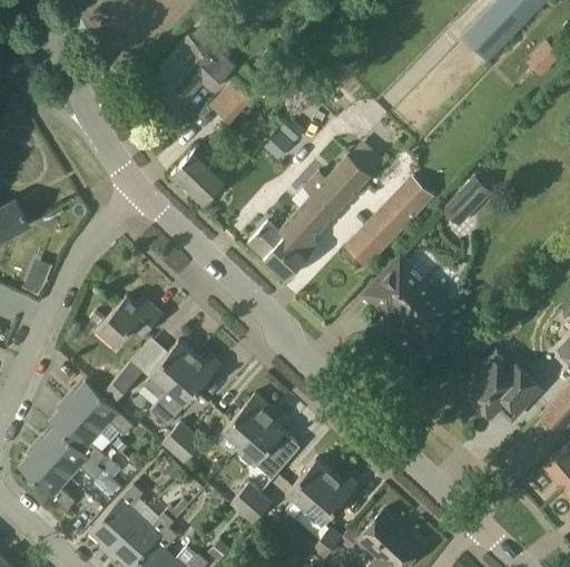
[(497,0),(461,39),(487,64),(546,0),(497,0)]
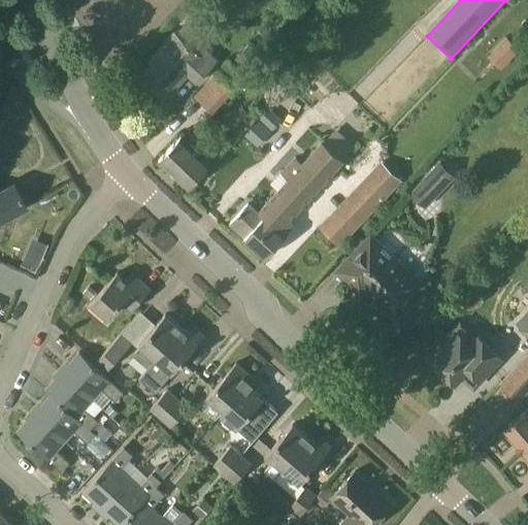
[(217,63),(199,46),(194,52),(174,33),(154,55),(158,59),(140,77),(166,101),(188,78),(195,86),(217,63)]
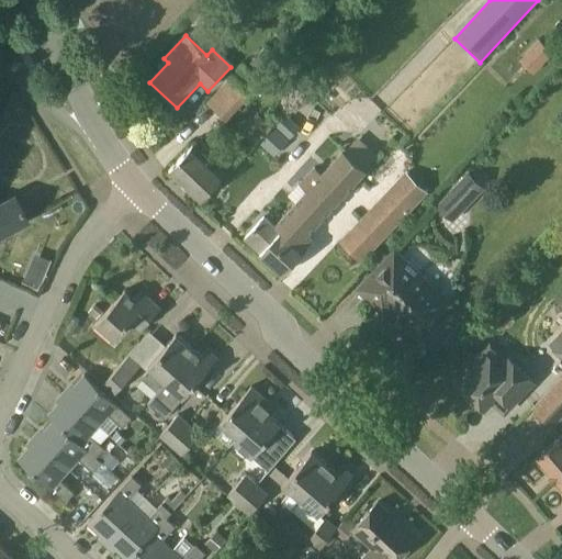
[(540,42),(527,55),(541,68),(553,56),(540,42)]
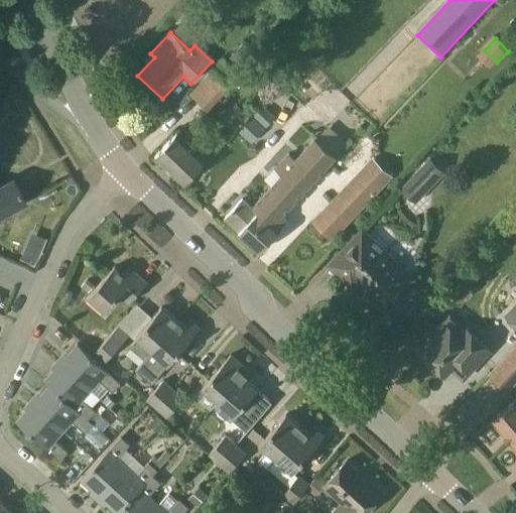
[(239,49),(226,63),(236,73),(249,58),(239,49)]
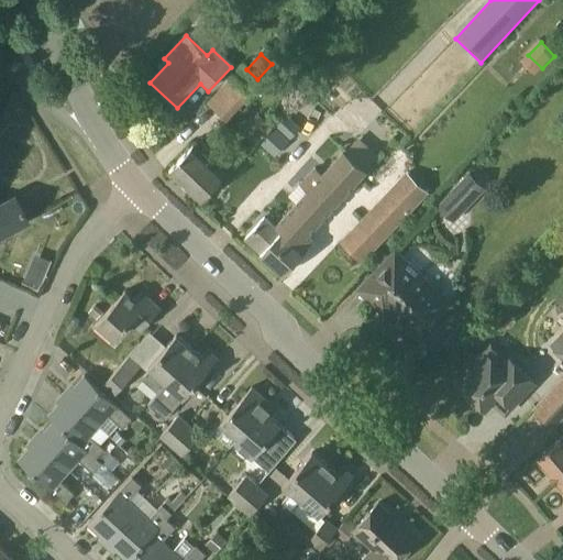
[(246,69),(243,66),(207,106),(223,121),(260,81),(257,79),(246,69)]
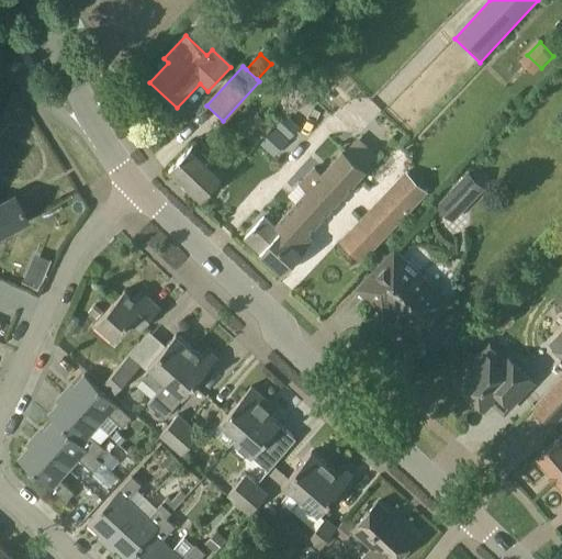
[(258,143),(272,127),(259,114),(244,130),(258,143)]
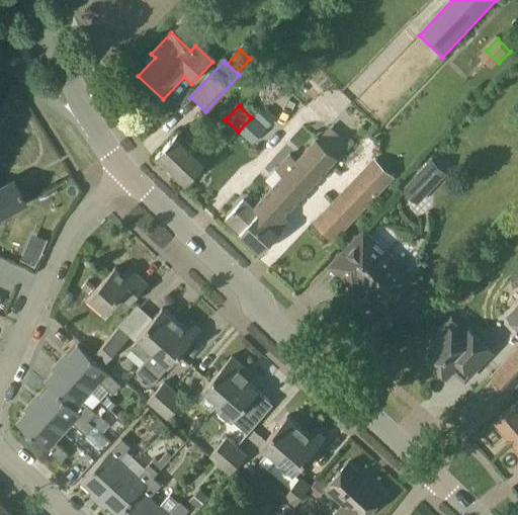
[(253,117),(265,127),(274,117),(263,106),(253,117)]
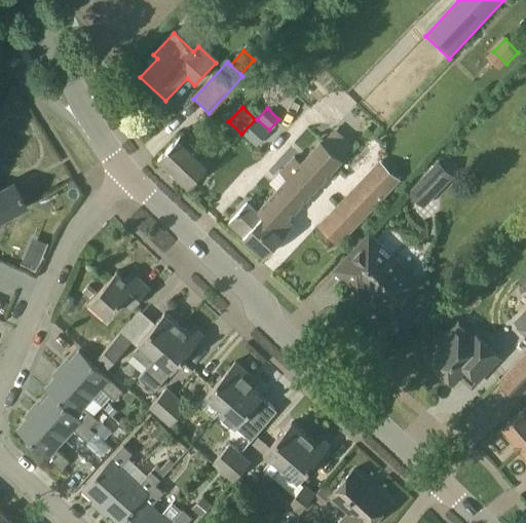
[(241,135),(257,149),(271,135),(256,120),(241,135)]
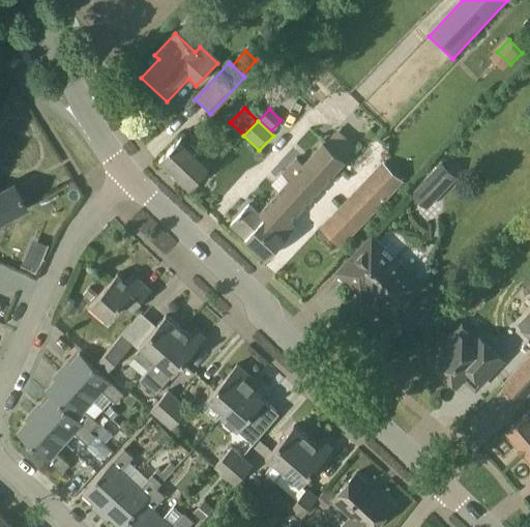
[(212,167),(182,139),(159,163),(189,191),(212,167)]
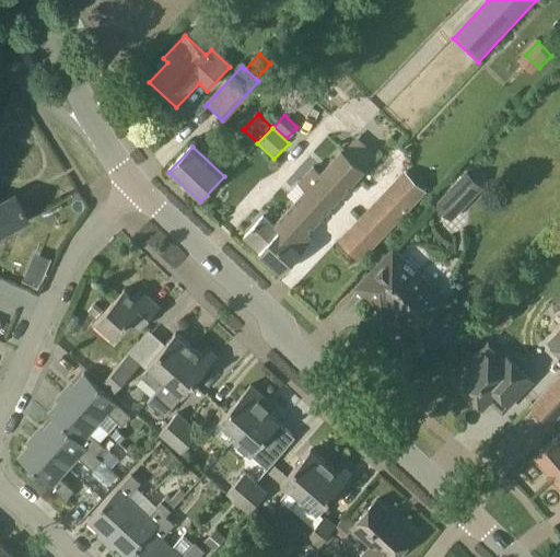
[(363,173),(341,153),(321,176),(313,171),(300,185),(306,192),(295,204),(317,223),(363,173)]
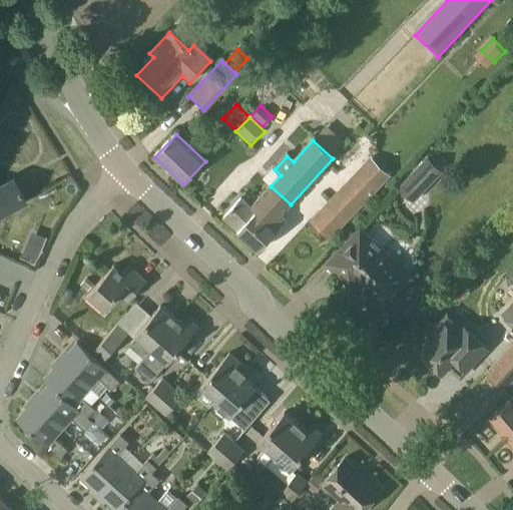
[(443,174),(427,159),(398,190),(413,205),(443,174)]
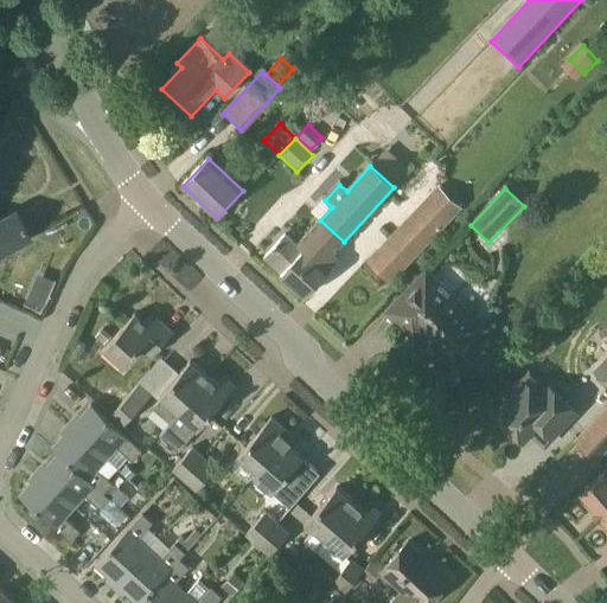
[(430,196),(409,219),(433,242),(454,218),(430,196)]
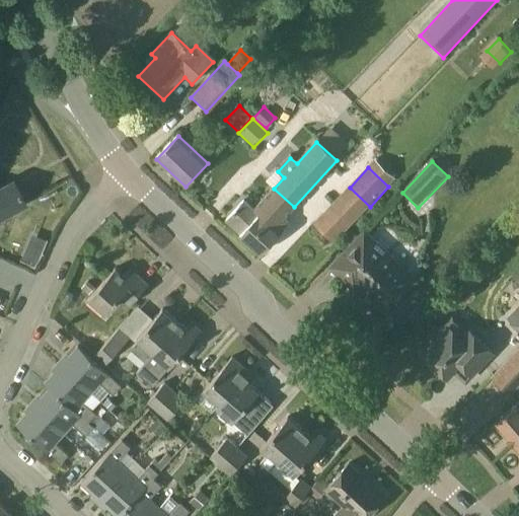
[(12,181),(0,188),(0,219),(24,206),(12,181)]
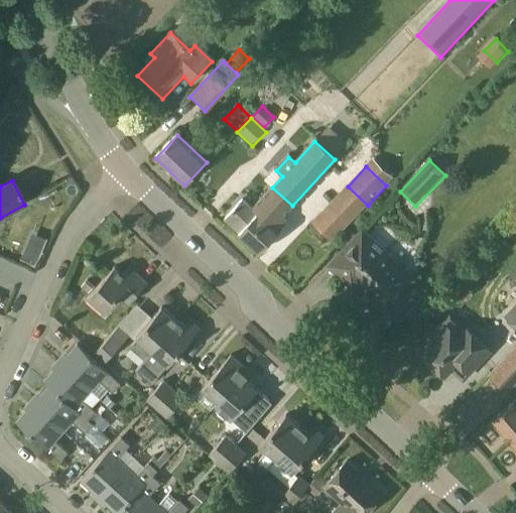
[(251,211),(242,203),(224,222),(259,254),(281,231),(275,225),(292,206),(272,187),(251,211)]
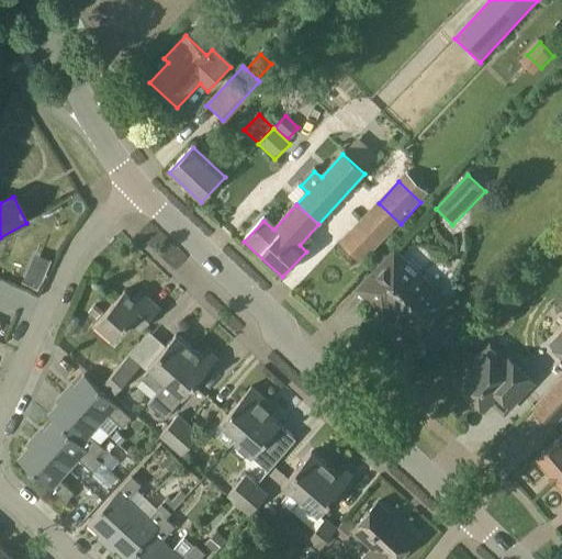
[(361,265),(373,253),(351,232),(340,245),(361,265)]
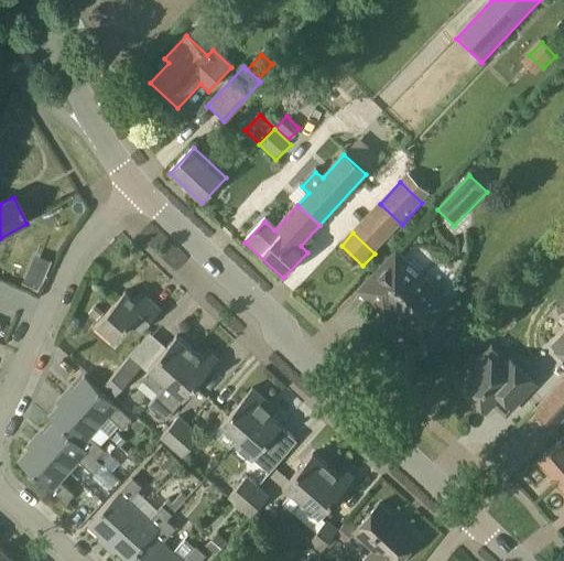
[(396,252),(359,292),(369,302),(379,312),(384,306),(399,321),(398,322),(402,327),(404,325),(419,340),(452,305),(396,252)]
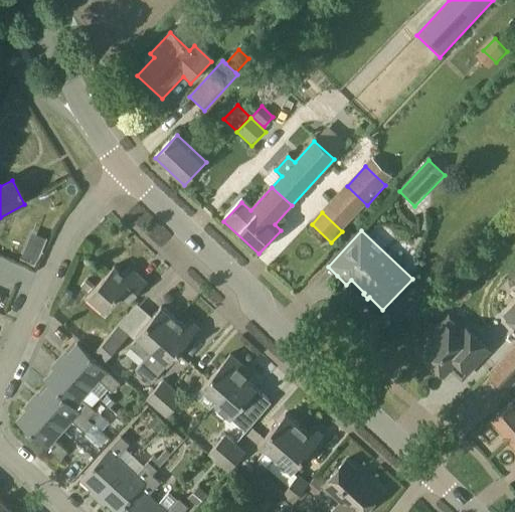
[(21,261),(37,266),(45,239),(29,234),(21,261)]
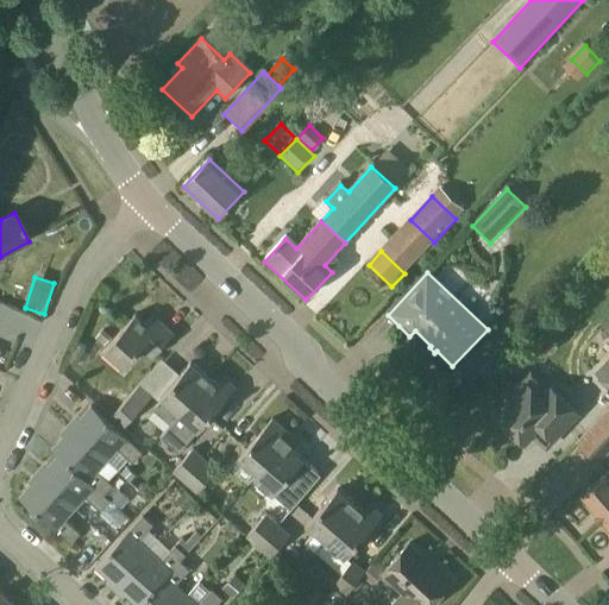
[(150,322),(146,327),(135,317),(105,352),(126,370),(140,352),(152,361),(174,336),(161,326),(157,329),(150,322)]
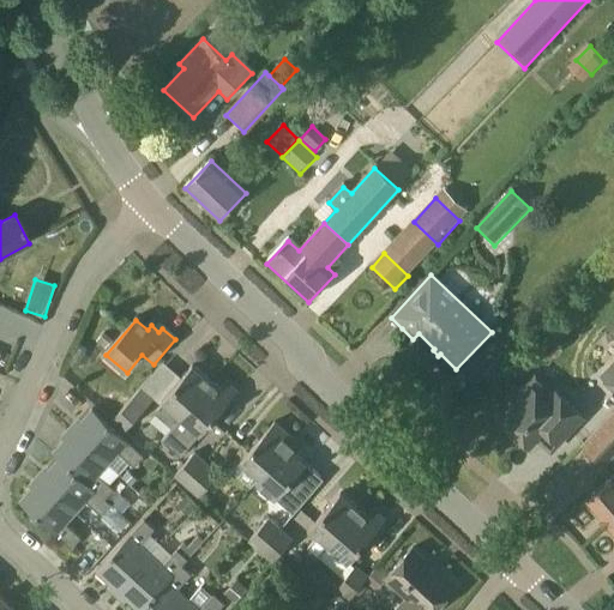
[(79,349),(68,367),(77,372),(88,354),(79,349)]
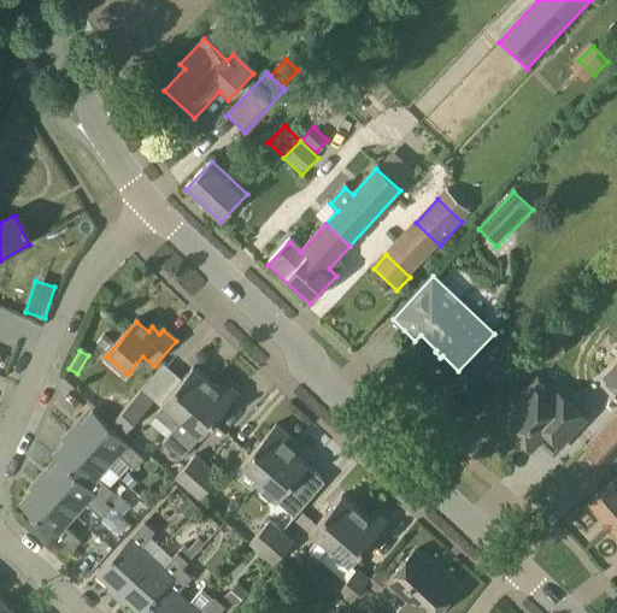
[(212,387),(193,370),(186,378),(154,418),(172,432),(172,434),(212,387)]
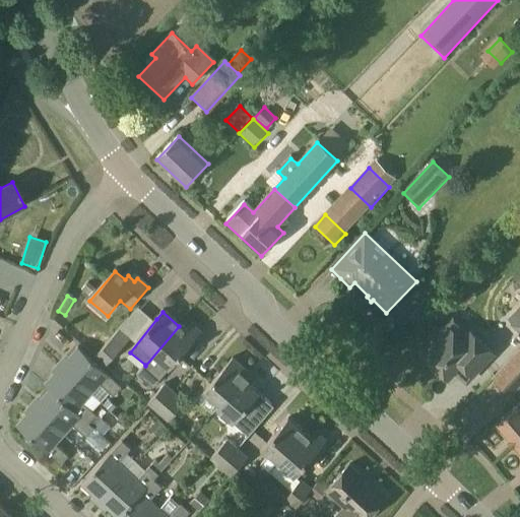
[(519,314),(511,324),(519,331),(519,314)]
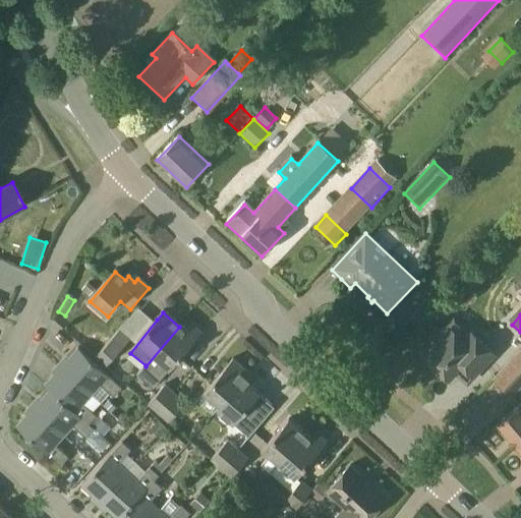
[(469,333),(469,334),(455,322),(435,343),(437,345),(424,358),(441,373),(447,367),(454,375),(456,372),(468,384),(494,356),(469,333)]
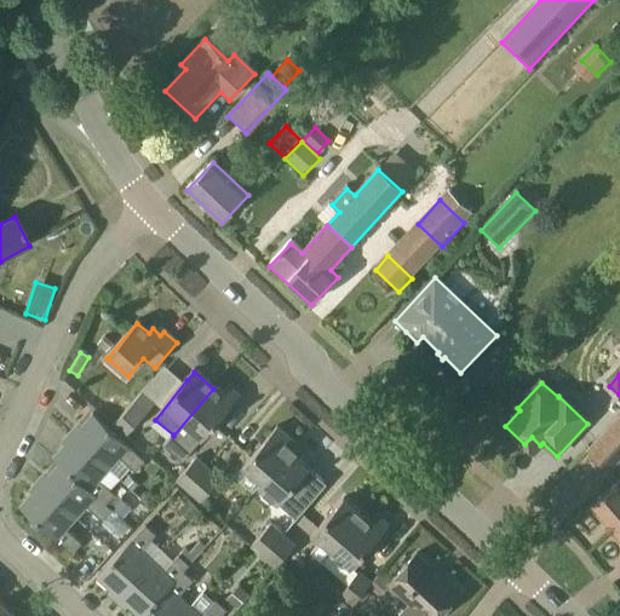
[(173,436),(173,435),(162,447),(182,464),(202,441),(233,406),(213,389),(173,436)]
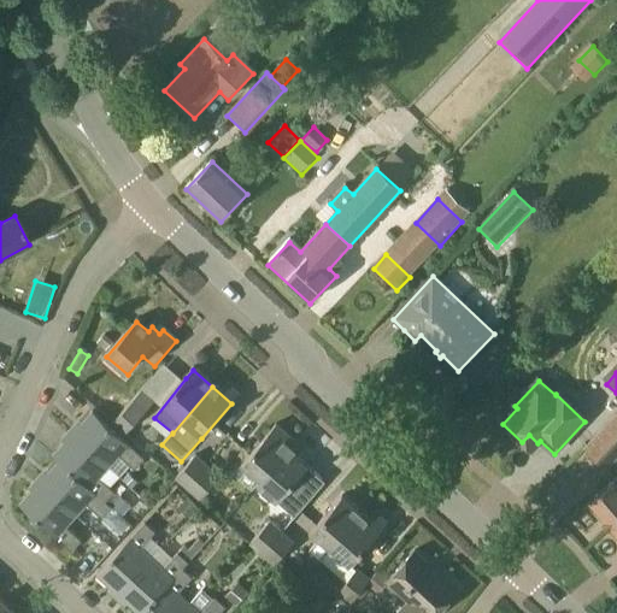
[(154,402),(142,392),(112,425),(124,436),(154,402)]
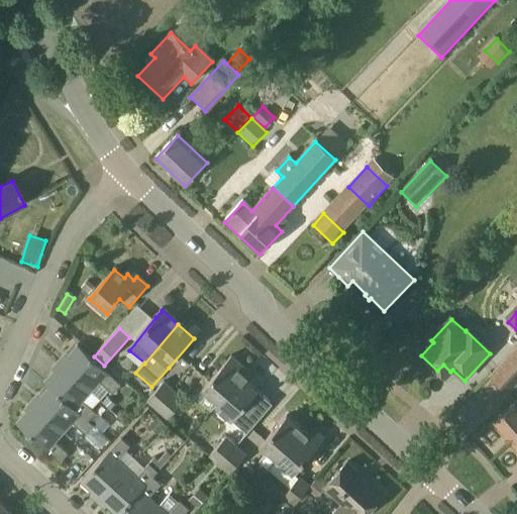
[(61,366),(91,393),(99,384),(112,395),(120,387),(78,347),(61,366)]
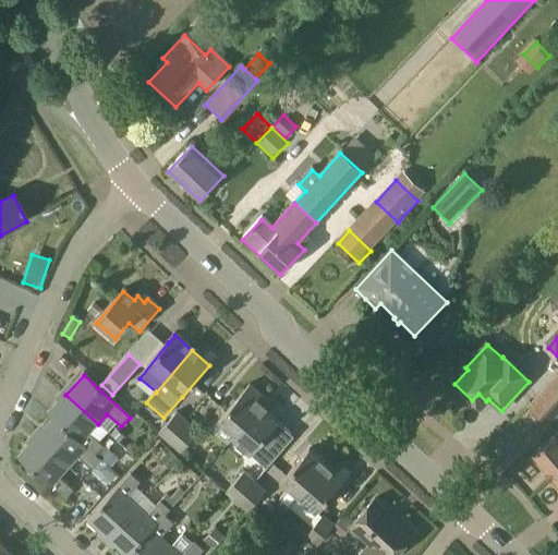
[(557,375),(530,407),(549,424),(557,414),(557,375)]
